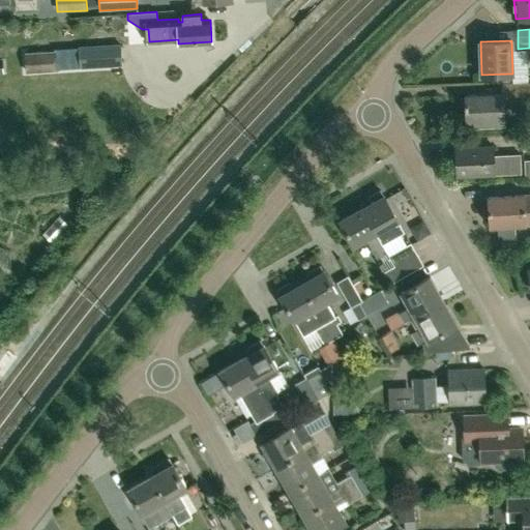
[(81,68),(122,65),(121,43),(79,46),(79,47),(81,68)]
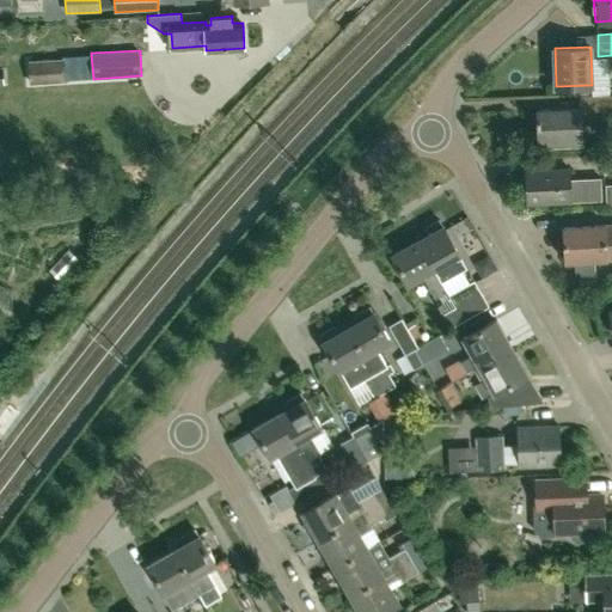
[(611,92),(579,95),(580,106),(538,109),(539,144),(582,142),(582,124),(603,123),(603,118),(611,117),(611,92)]
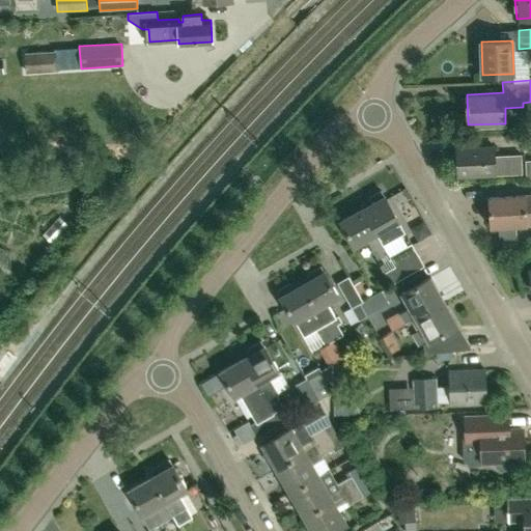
[(495,155),(494,146),(456,147),(457,176),(523,173),(522,154),(495,155)]
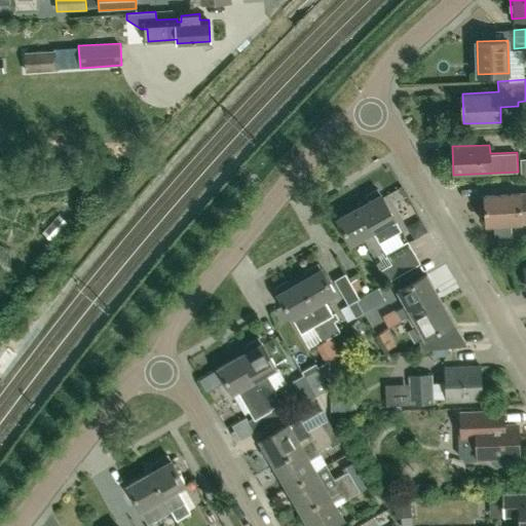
[(360,205),(380,242),(402,230),(396,219),(381,193),(378,188),(365,195),(368,200),(360,205)]
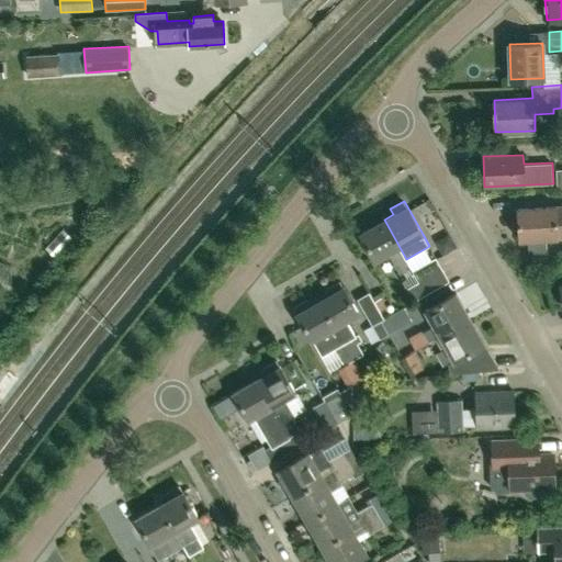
[(561,204),(517,209),(519,239),(528,238),(529,251),(547,250),(546,237),(561,236),(561,204)]
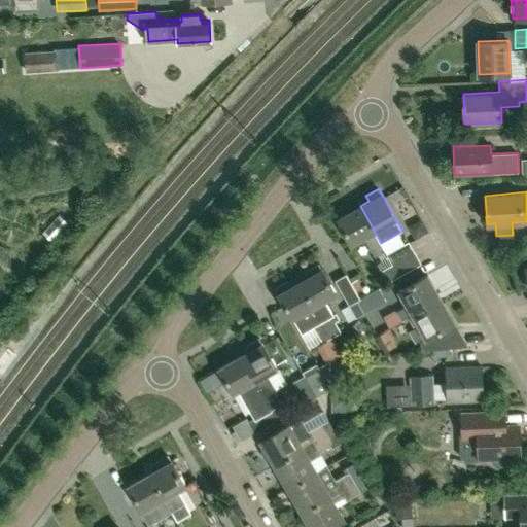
[(381,243),(360,206),(338,218),(352,244),(364,238),(375,256),(385,251),(380,244),(381,243)]
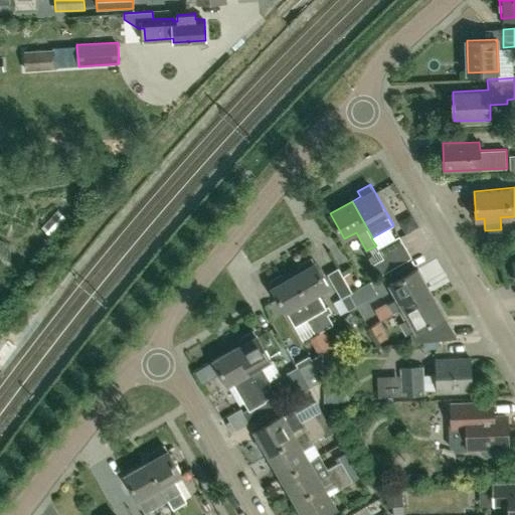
[(411,215),(399,222),(406,234),(418,227),(411,215)]
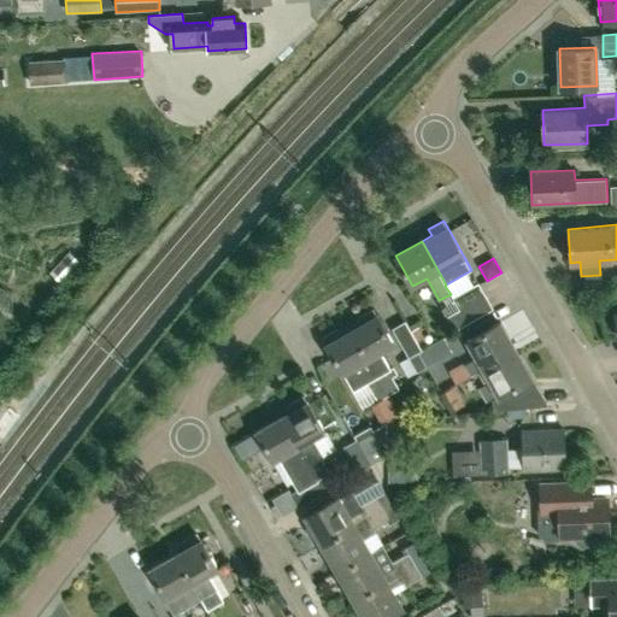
[(453,297),(460,310),(468,323),(493,307),(479,282),(453,297)]
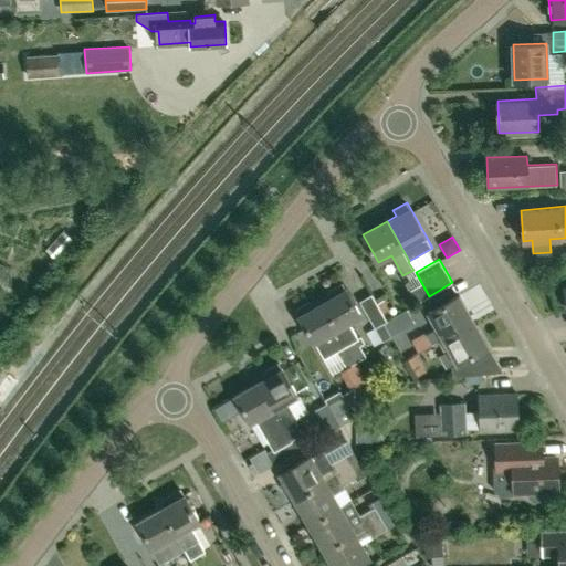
[(322,301),(356,360),(365,356),(359,345),(362,344),(349,323),(362,315),(343,281),(328,290),(332,295),(322,301)]
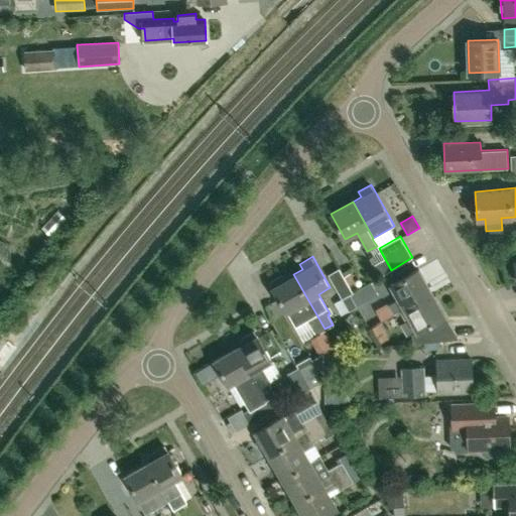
[(342,298),(353,291),(339,267),(328,273),(342,298)]
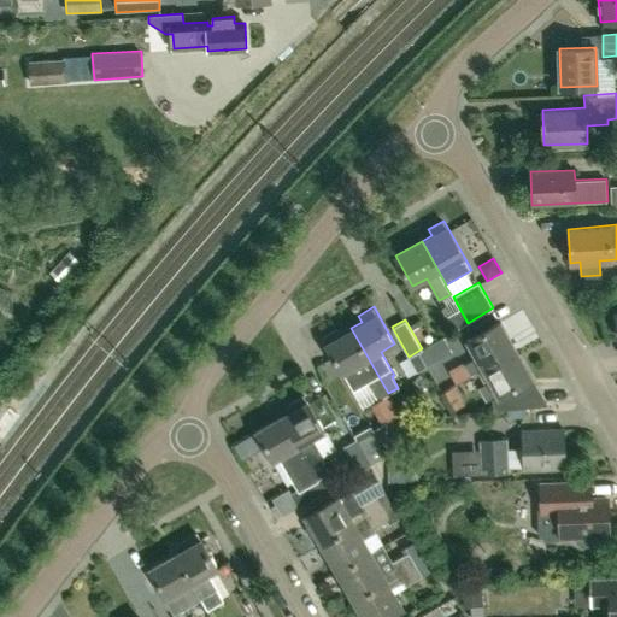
[(470,375),(517,348),(501,321),(466,340),(476,357),(464,364),(470,375)]
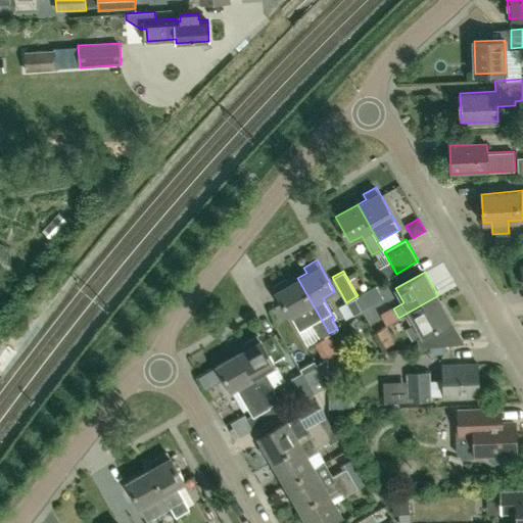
[(321,338),(329,334),(329,333),(297,278),(288,283),(285,278),(272,285),(275,290),(296,328),(299,332),(312,325),(313,325),(321,338)]
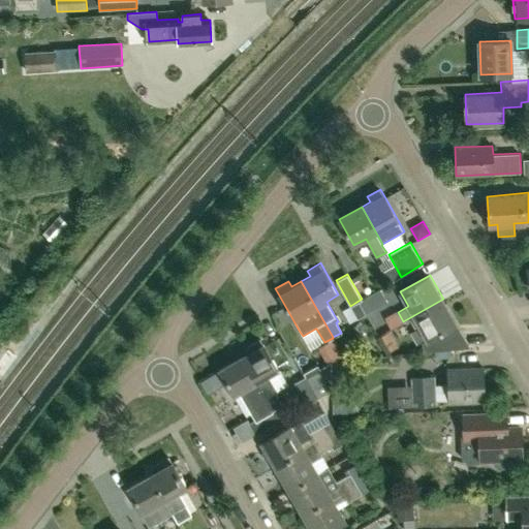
[(366,314),(386,303),(379,290),(359,302),(366,314)]
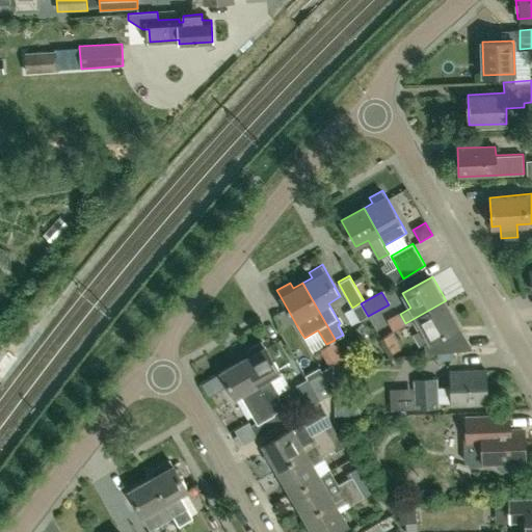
[(459,325),(446,300),(405,323),(405,324),(417,318),(429,341),(424,344),(425,354),(461,350),(450,330),(459,325)]
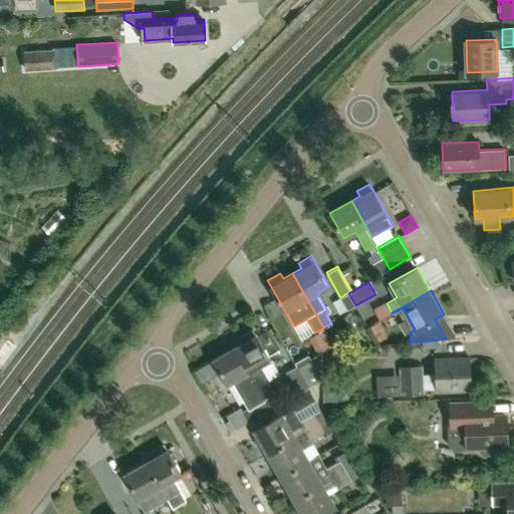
[(376,323),(368,328),(376,343),(384,338),(376,323)]
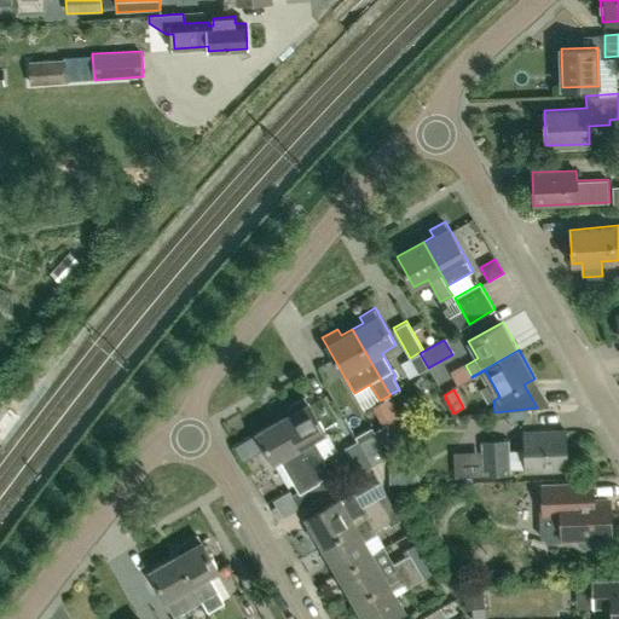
[(399,414),(389,395),(380,400),(371,405),(382,424),(399,414)]
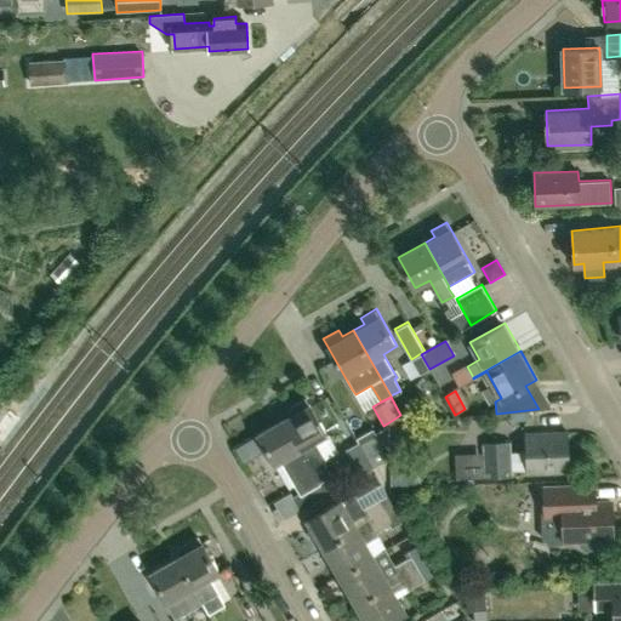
[(330,474),(323,461),(325,459),(314,442),(326,434),(308,405),(283,420),(325,495),(339,488),(331,473),(330,474)]
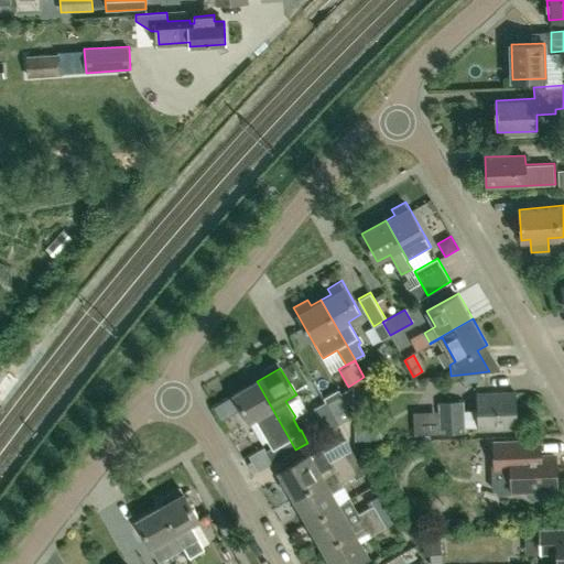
[(295,449),(257,381),(234,394),(249,422),(256,418),(266,436),(271,434),(277,444),(266,451),(272,463),(295,449)]
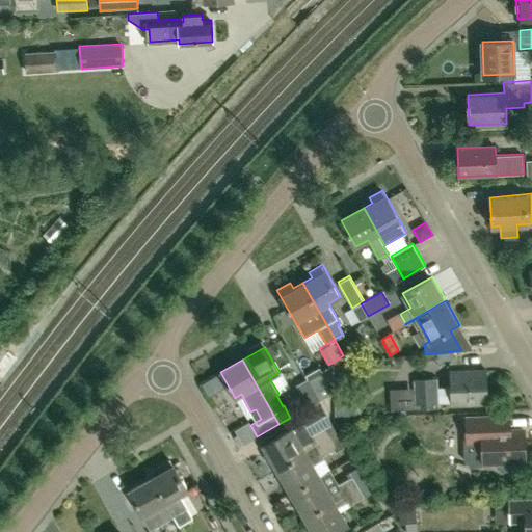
[(450,387),(450,402),(450,405),(486,404),(485,369),(449,371),(450,387)]
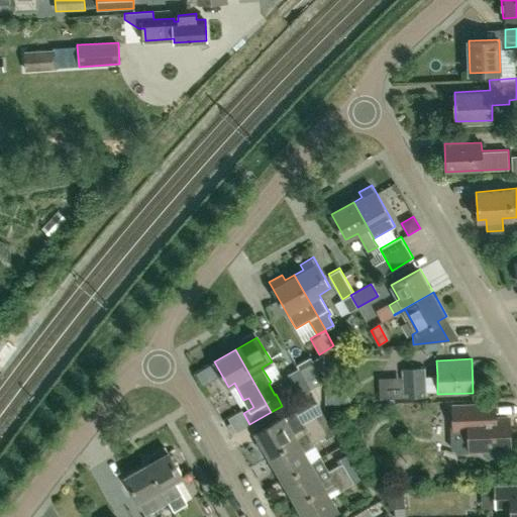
[(310,390),(323,382),(311,362),(298,369),(310,390)]
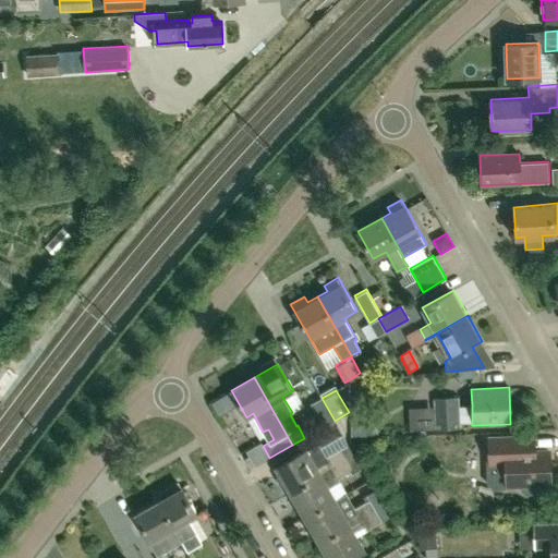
[(459,407),(458,397),(433,399),(436,429),(460,428),(459,407)]
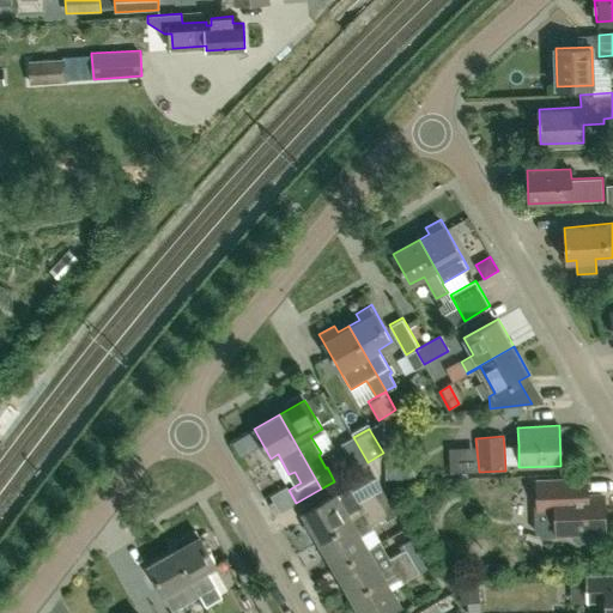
[(354,469),(368,462),(353,437),(340,444),(354,469)]
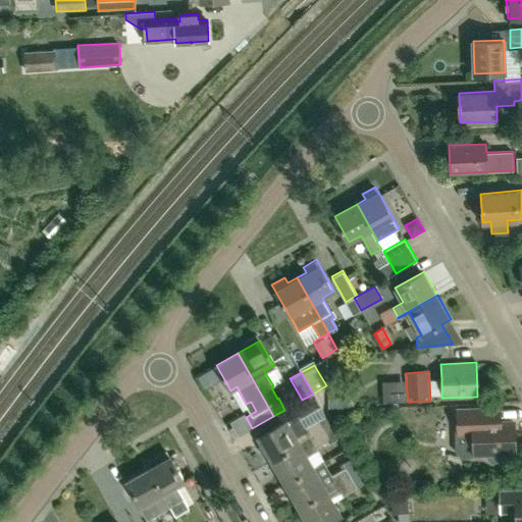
[(327,408),(354,407),(353,392),(327,393),(327,408)]
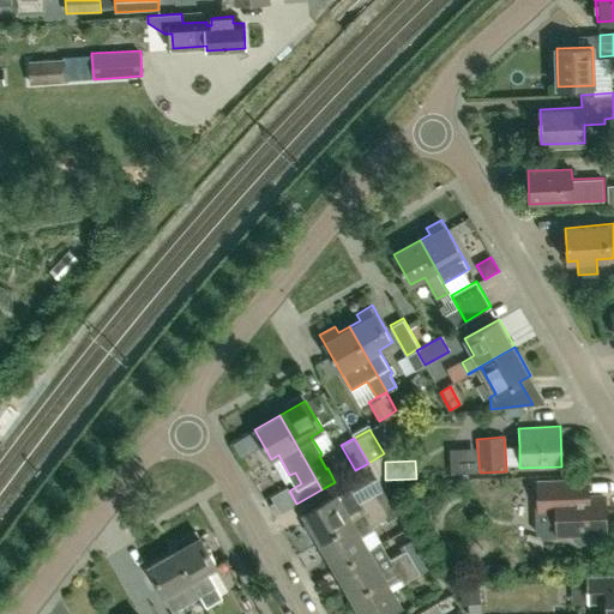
[(579,480),(537,482),(539,507),(548,506),(548,517),(552,521),(557,521),(557,534),(573,534),(573,540),(578,543),(588,543),(593,540),(593,533),(606,533),(605,495),(590,497),(584,497),(581,493),(579,480)]
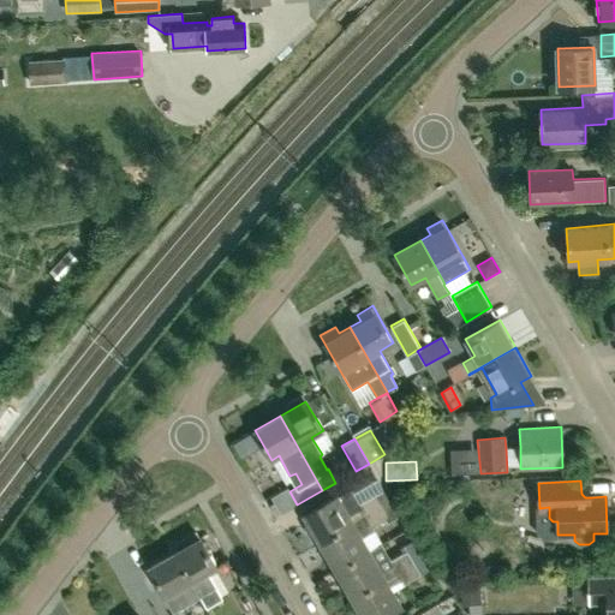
[(318,543),(389,502),(383,490),(359,505),(352,493),(340,500),(338,495),(303,515),(306,521),(304,527),(310,537),(316,538),(318,543)]
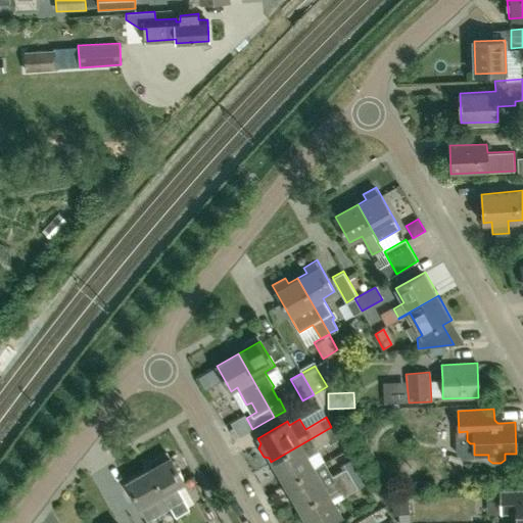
[(329,444),(338,439),(331,427),(271,462),(272,463),(274,462),(286,483),(314,468),(307,457),(319,450),(317,448),(328,441),(329,444)]
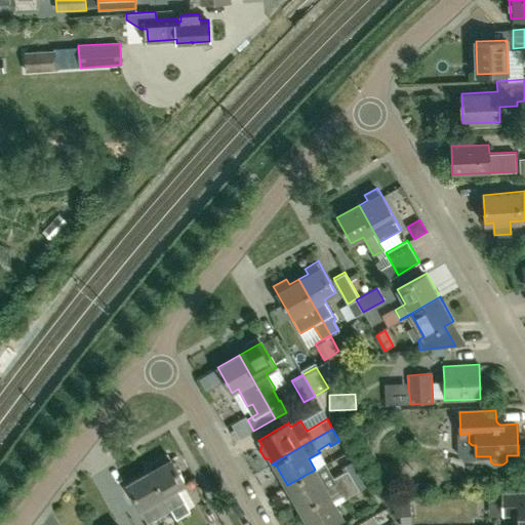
[(169,460),(166,455),(153,462),(156,468),(149,472),(163,496),(176,519),(190,511),(177,488),(184,485),(170,459),(169,460)]
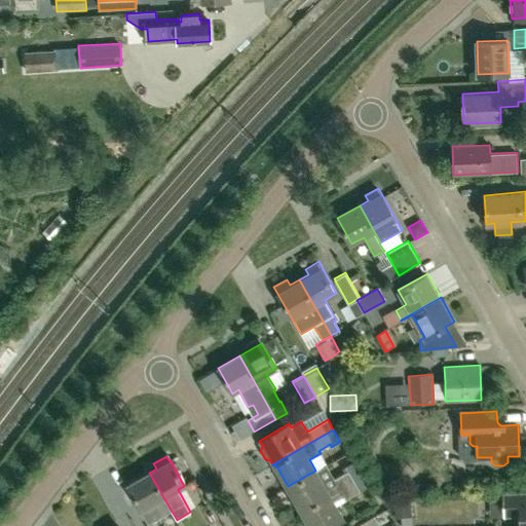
[(288,486),(289,488),(290,489),(287,492),(291,500),(296,499),(302,511),(300,512),(301,513),(364,476),(355,461),(345,467),(347,472),(333,480),(335,483),(326,488),(315,471),(288,486)]
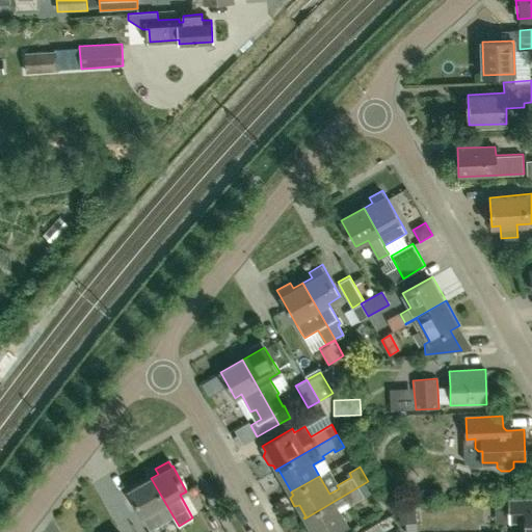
[(165,503),(151,478),(128,491),(150,528),(164,520),(160,512),(167,508),(165,503)]
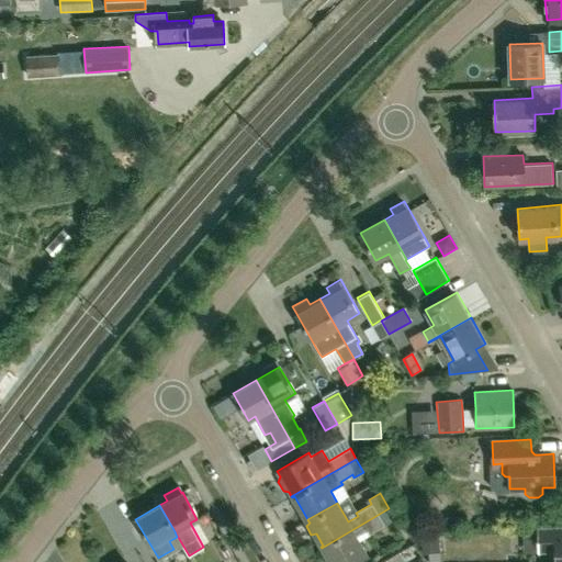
[(395,519),(394,518),(389,508),(322,548),(329,561),(353,561),(367,554),(358,539),(369,534),(383,525),(395,519)]
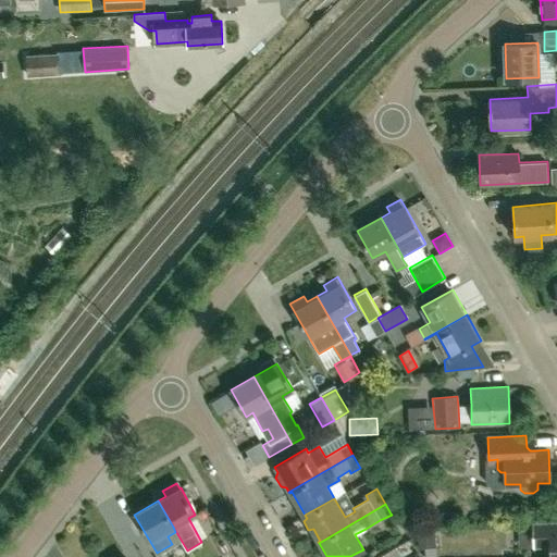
[(556,556),(556,520),(531,521),(532,547),(549,547),(548,556),(556,556)]
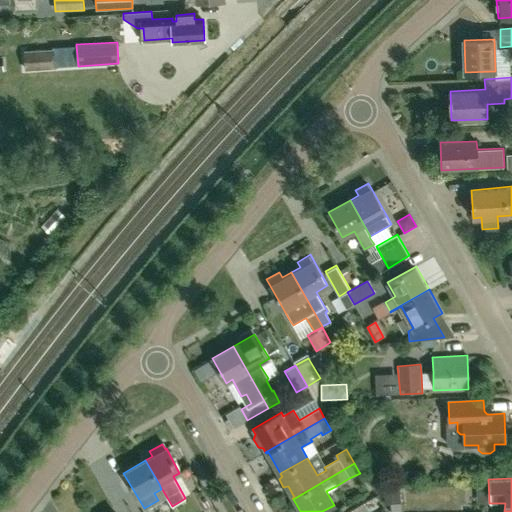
[(383,489),(384,504),(400,503),(399,488),(383,489)]
